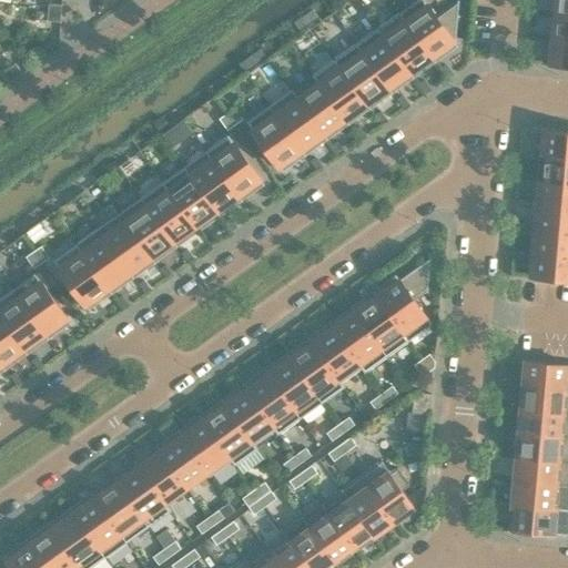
[(456,40),(458,0),(457,0),(457,4),(437,18),(424,0),(416,0),(399,12),(435,62),(436,62),(433,57),(443,49),(445,52),(455,46),(456,48),(458,47),(454,41),(456,40)]
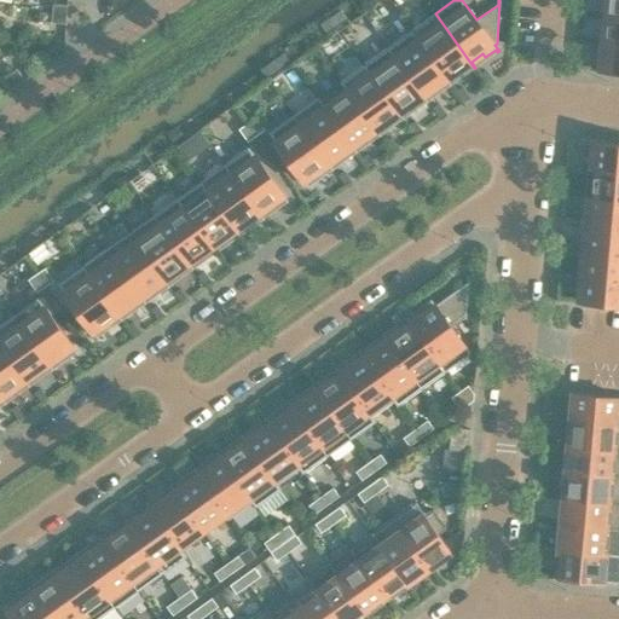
[(618,0),(606,0),(605,16),(618,17),(618,0)]
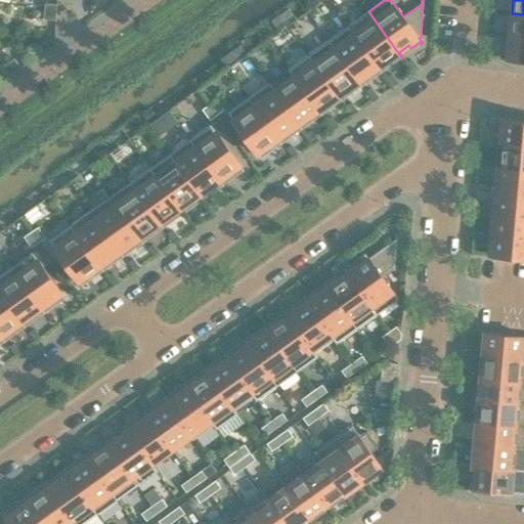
[(56,11),(57,4),(45,2),(44,10),(56,11)]
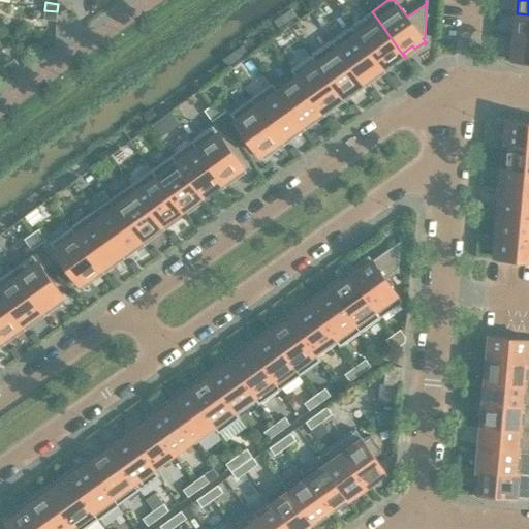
[(57,20),(57,11),(44,10),(44,19),(57,20)]
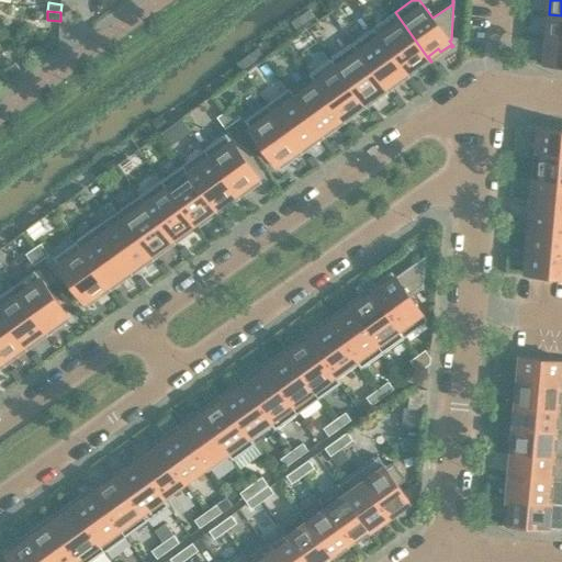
[(430,62),(395,12),(374,27),(409,77),(406,71),(416,64),(418,67),(428,60),(430,63),(430,62)]
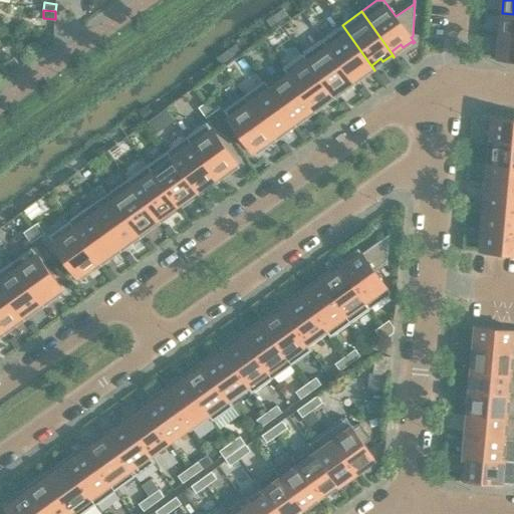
[(513,14),(502,13),(500,35),(513,36),(513,14)]
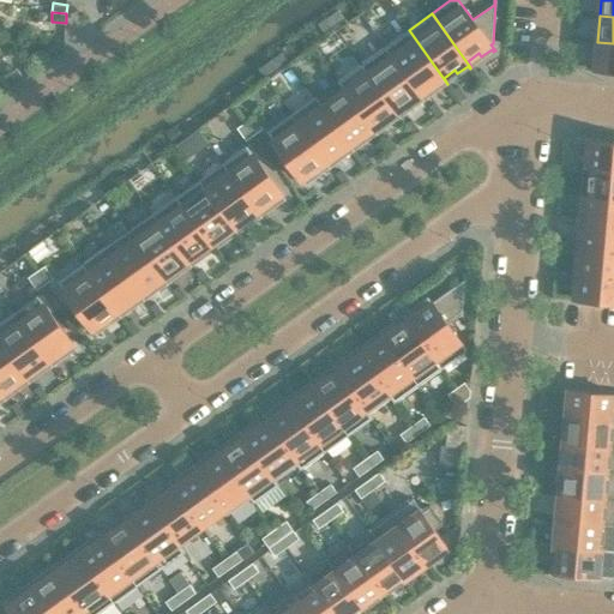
[(447,84),(409,30),(385,47),(423,101),(425,101),(420,95),(432,86),(434,90),(445,82),(446,84),(447,84)]
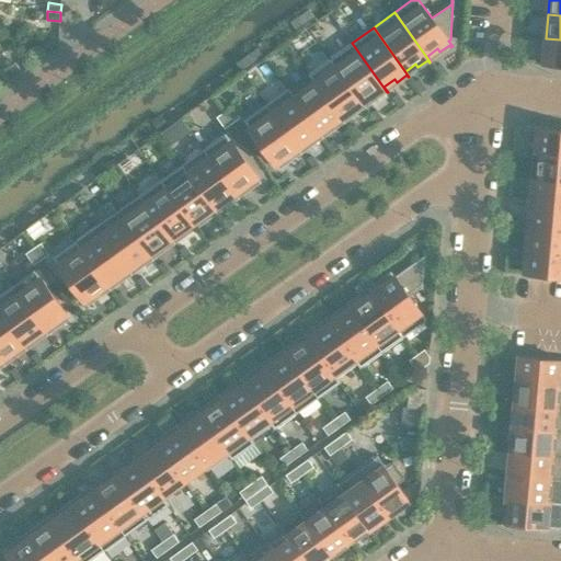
[(544,63),(546,64),(550,64),(560,64),(560,39),(546,38),(545,57),(545,61),(544,63)]
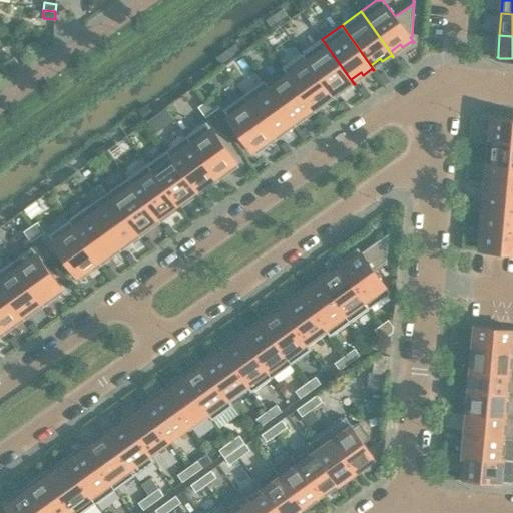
[(354,84),(322,39),(303,53),(335,98),(335,97),(332,93),(341,86),(343,89),(352,82),(354,84)]
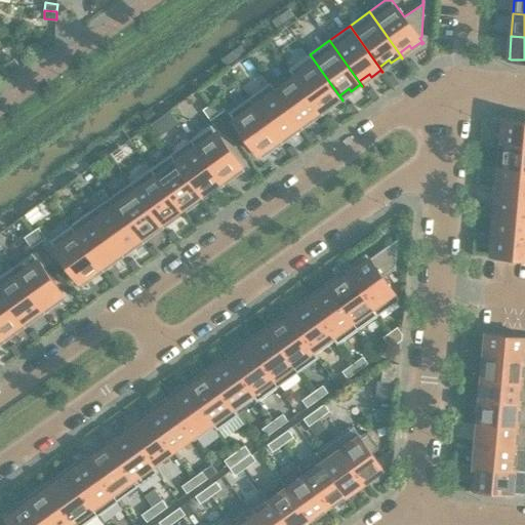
[(241,44),(233,50),(240,61),(249,54),(241,44)]
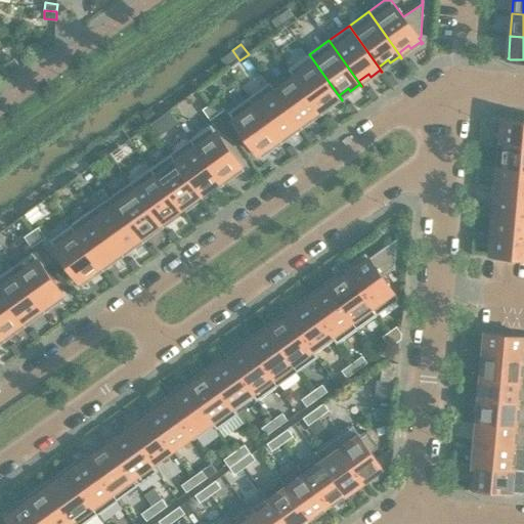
[(342,100),(309,54),(289,69),(321,115),(322,114),(318,110),(329,102),(331,105),(340,98),(341,100),(342,100)]
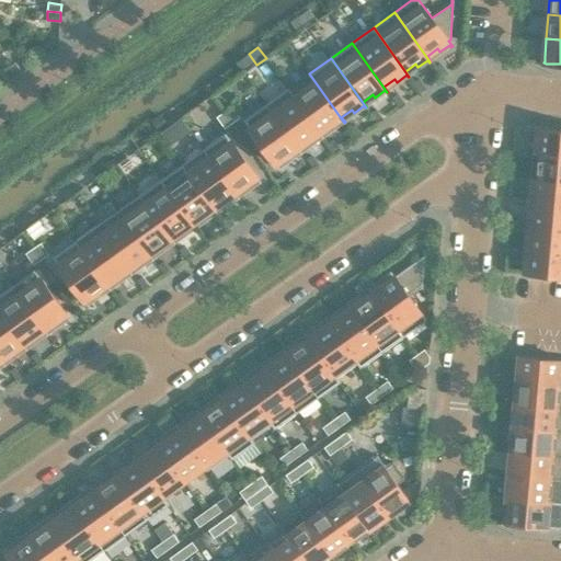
[(23,72),(15,61),(1,72),(9,82),(23,72)]
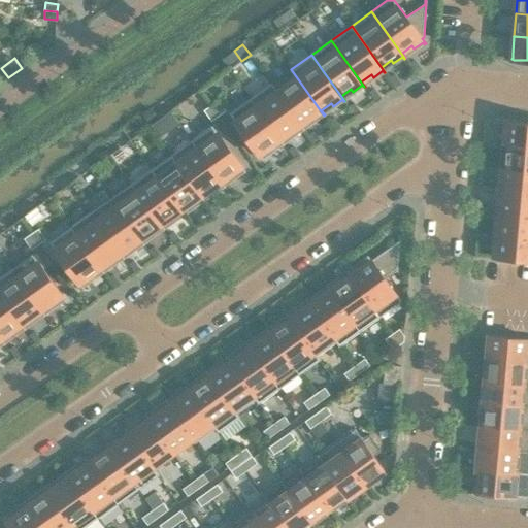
[(324,116),(291,69),(290,70),(296,77),(277,91),(271,83),(270,84),(304,130),(304,129),(301,124),(310,118),(312,121),(322,113),(324,116)]
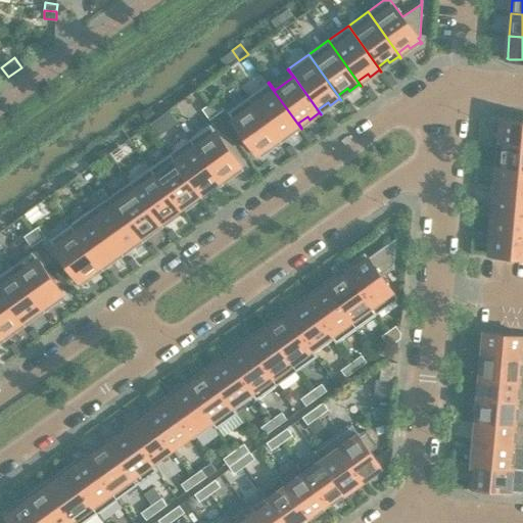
[(301,129),(268,83),(248,97),(281,143),(282,142),(278,138),(288,131),(290,134),(299,127),(300,129),(301,129)]
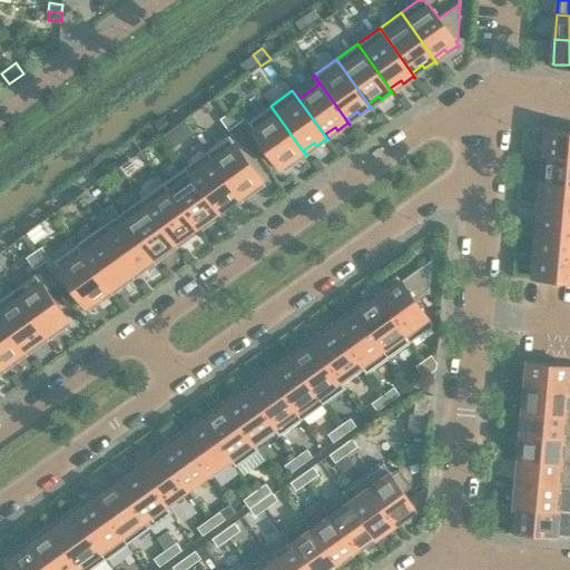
[(306,156),(271,106),(247,121),(279,167),(284,172),(285,172),(281,166),(292,158),(294,161),(304,154),(306,156)]
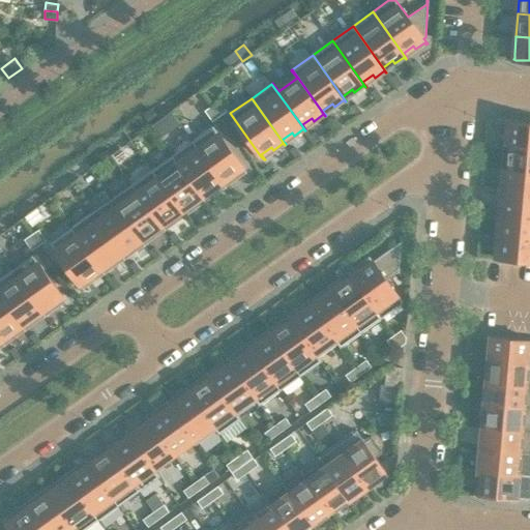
[(227,111),(218,100),(211,106),(219,116),(227,111)]
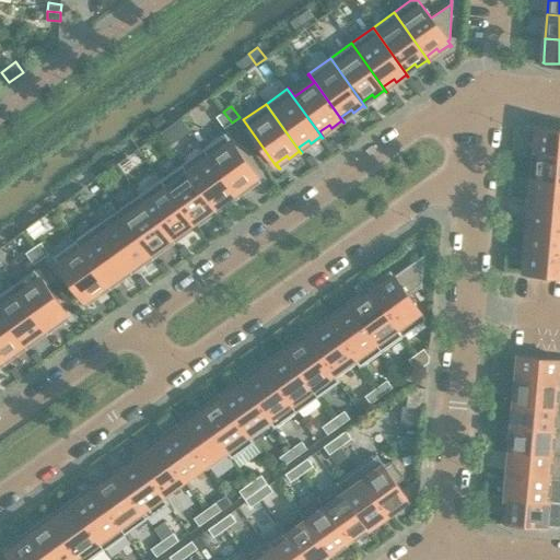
[(232,123),(223,112),(216,117),(224,128),(232,123)]
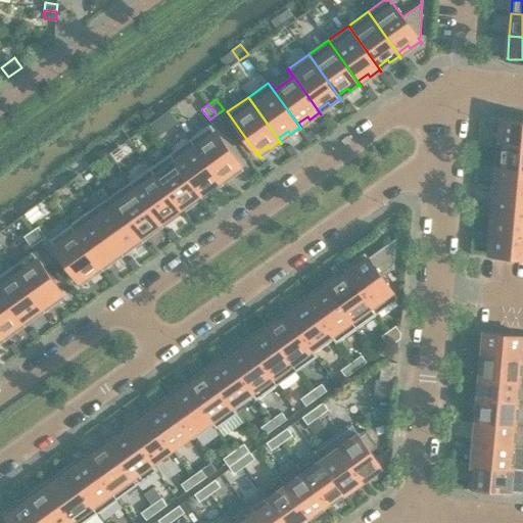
[(150,108),(142,114),(148,123),(156,116),(150,108)]
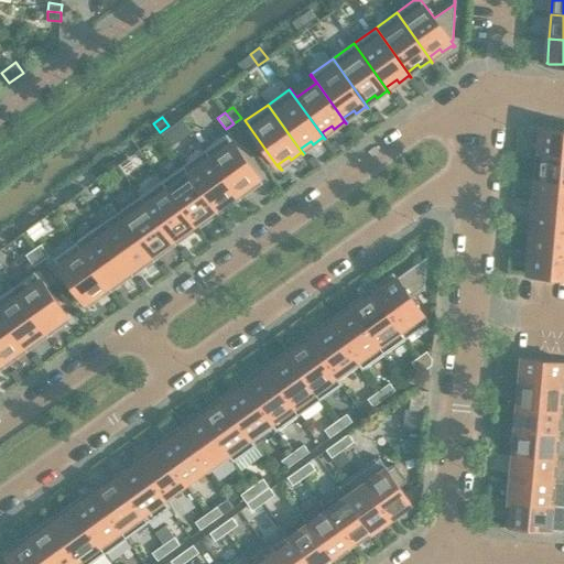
[(563,156),(563,131),(541,129),(539,154),(563,156)]
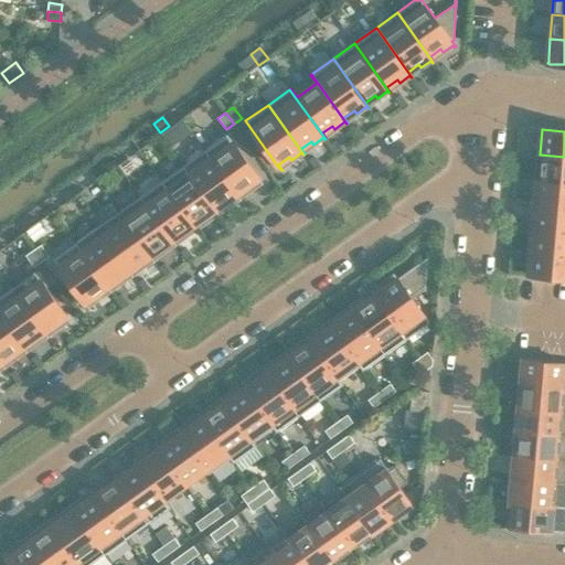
[(263,183),(227,134),(205,150),(241,200),(242,199),(237,193),(247,187),(251,190),(260,182),(262,184),(263,183)]
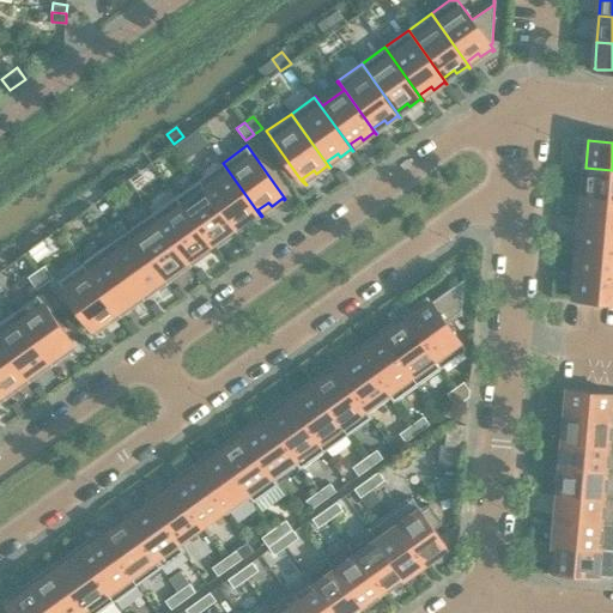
[(261,217),(223,163),(199,180),(237,234),(238,232),(235,226),(246,219),(248,223),(259,214),(260,217),(261,217)]
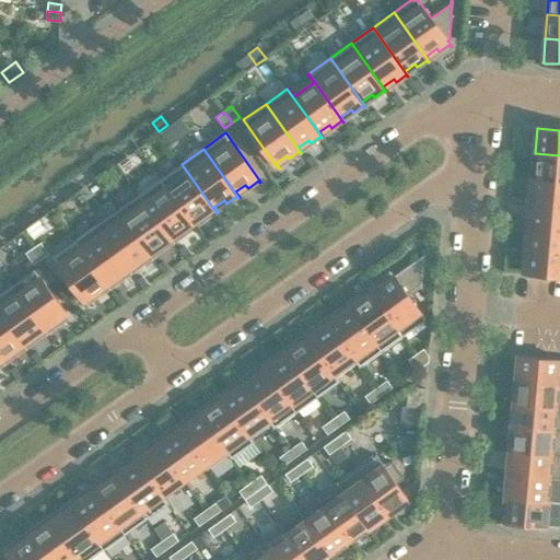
[(559,178),(559,155),(535,153),(533,176),(559,178)]
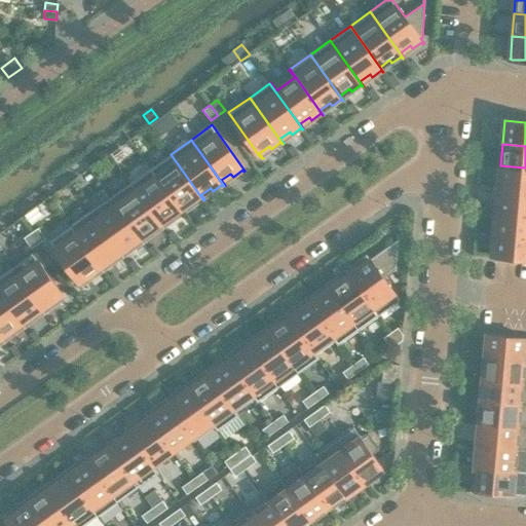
[(203,200),(171,154),(151,167),(184,215),(185,214),(181,209),(190,202),(192,205),(201,198),(203,200)]
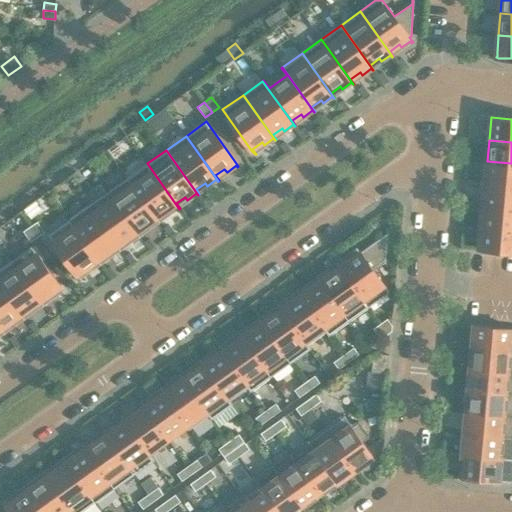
[(511,163),(487,161),(485,183),(511,185),(511,163)]
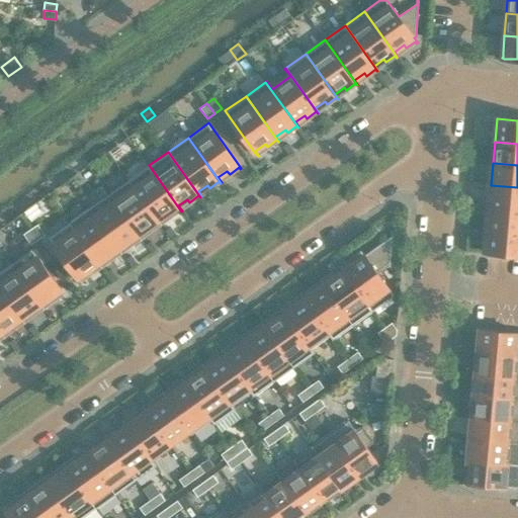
[(181,211),(149,165),(128,180),(161,226),(162,225),(159,220),(168,213),(170,217),(179,209),(180,211),(181,211)]
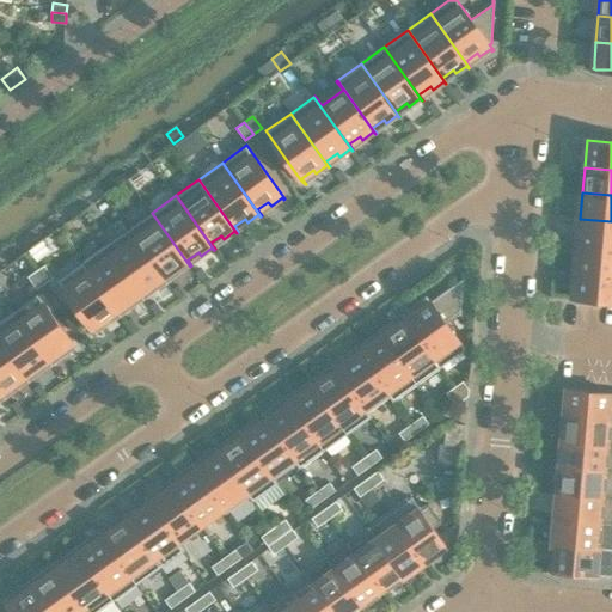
[(190,267),(152,213),(129,228),(167,282),(169,282),(164,276),(175,269),(177,271),(188,264),(190,267)]
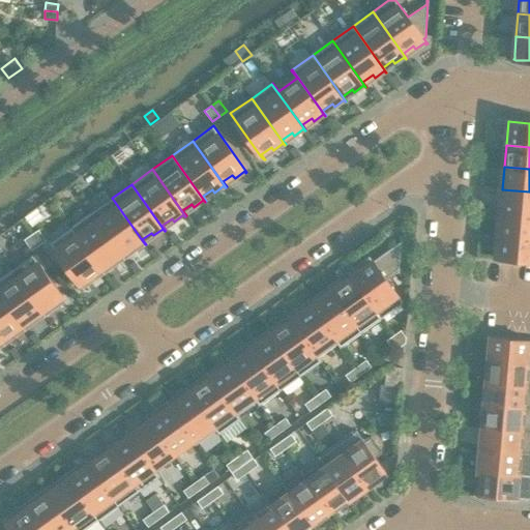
[(529,214),(529,192),(502,189),(500,211),(529,214)]
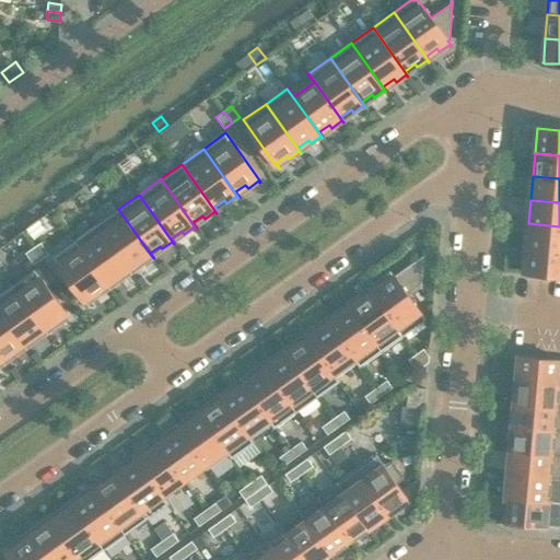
[(153,258),(118,209),(96,224),(131,273),(132,273),(129,268),(139,261),(141,264),(151,257),(152,259),(153,258)]
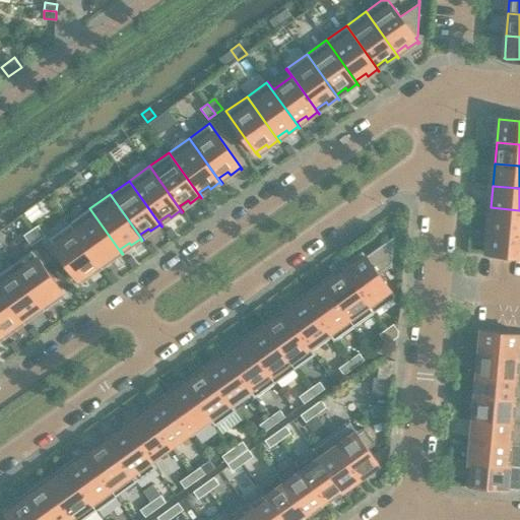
[(519,232),(519,210),(491,207),(489,230),(519,232)]
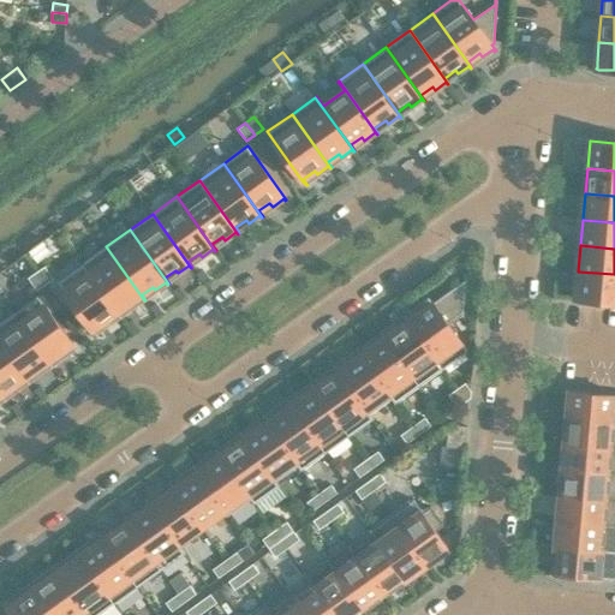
[(144,300),(106,246),(83,263),(121,317),(123,317),(118,311),(129,304),(131,306),(142,299),(144,302),(144,300)]
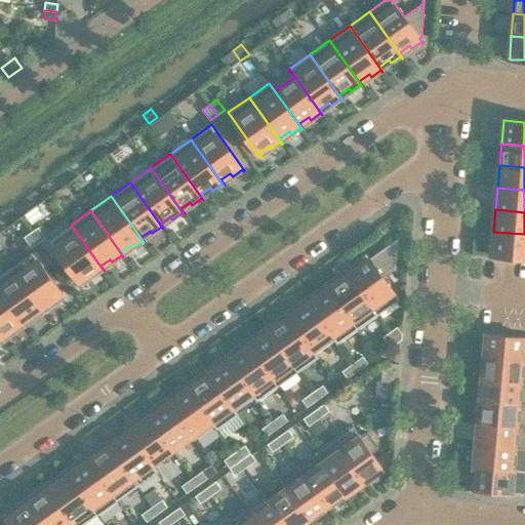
[(104,271),(71,225),(49,240),(82,286),(84,285),(80,280),(90,273),(92,276),(102,270),(103,272),(104,271)]
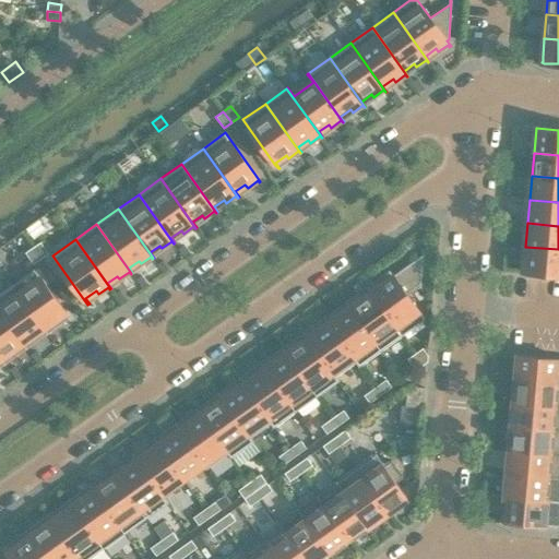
[(49,253),(40,241),(33,247),(42,259),(49,253)]
